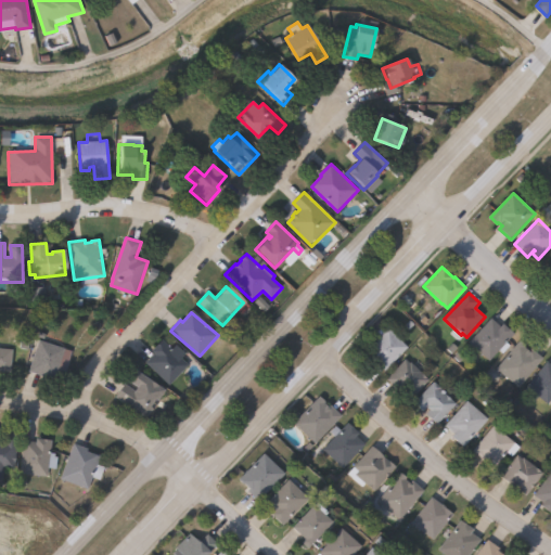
[(491,319),(501,326),(503,324),(515,335),(491,361),(470,343),(491,319)]
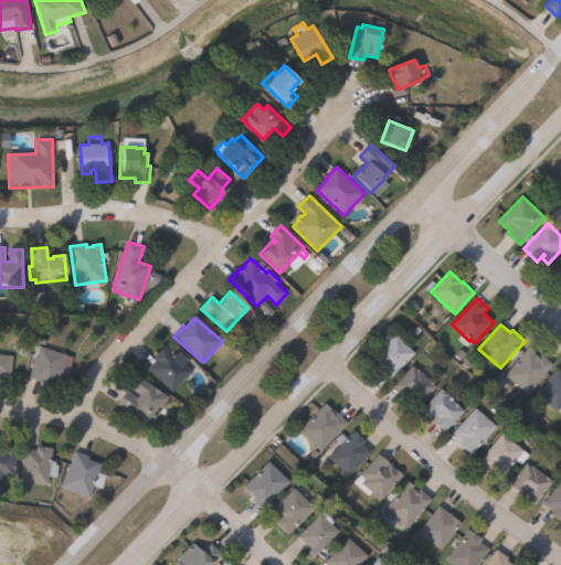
[(394,331),(415,352),(393,375),(380,363),(377,365),(369,358),(379,348),(374,344),(385,332),(390,336),(394,331)]
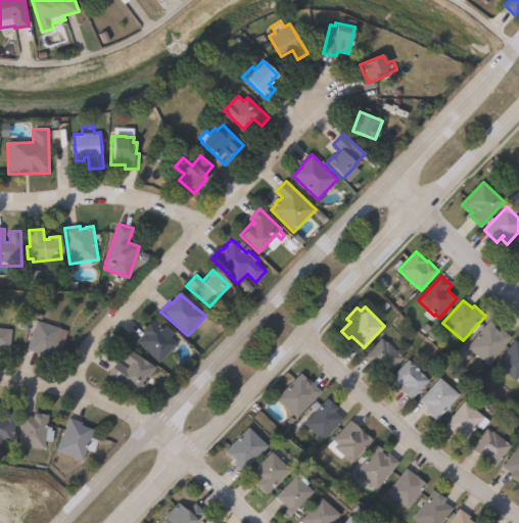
[(178,344),(159,364),(137,342),(145,334),(142,331),(152,320),(178,344)]
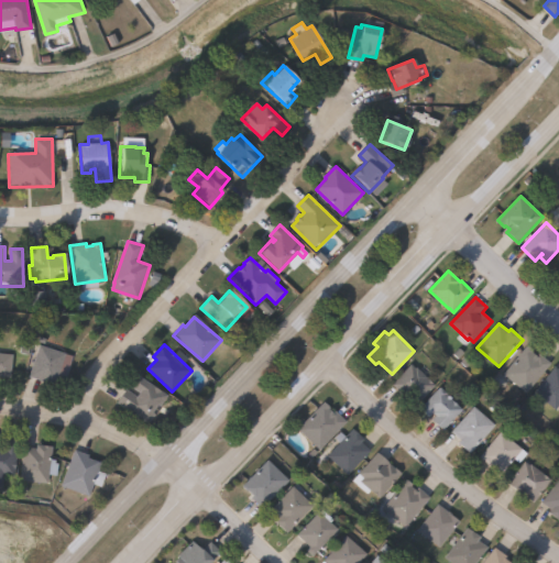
[(74,356),(64,388),(29,376),(40,345),(74,356)]
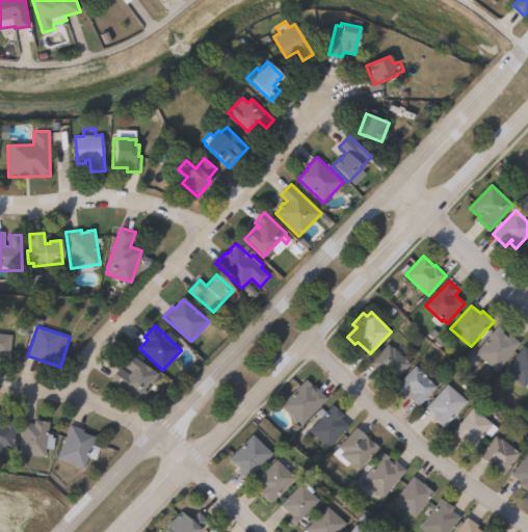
[(503,333),(508,337),(510,334),(522,343),(499,372),(476,354),(498,326),(504,330),(503,333)]
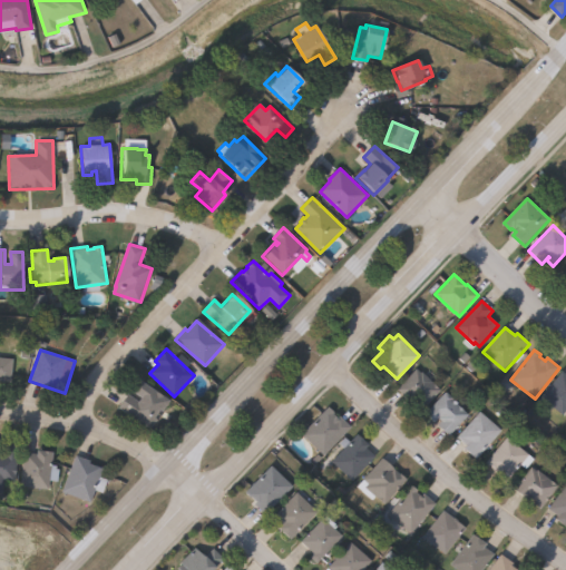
[(0,357),(13,359),(11,381),(0,380),(0,357)]
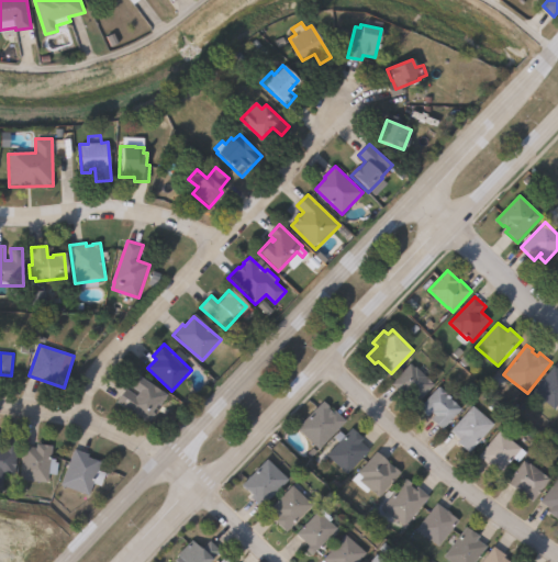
[(410,362),(415,367),(416,364),(435,383),(415,404),(391,382),(410,362)]
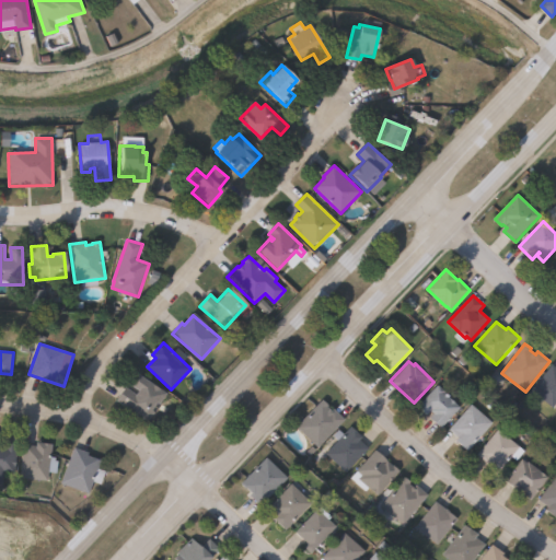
[(555,406),(554,408),(545,400),(541,406),(529,396),(533,391),(532,391),(554,364),(555,365),(555,406)]
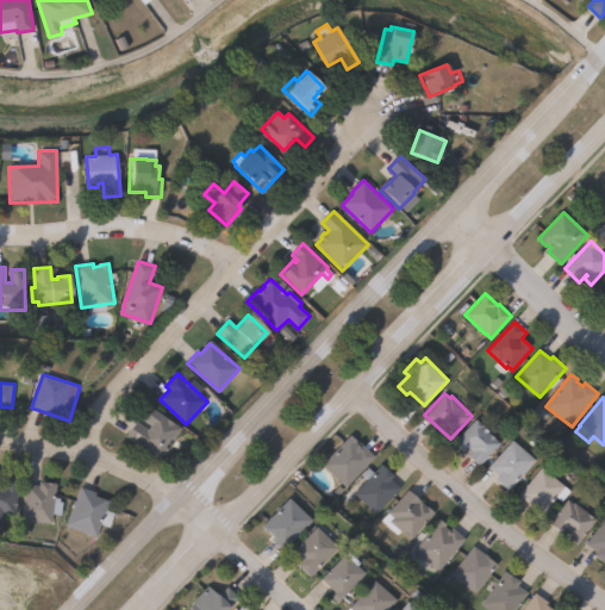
[(182,429),(174,441),(170,439),(166,447),(169,449),(162,459),(128,437),(137,422),(148,429),(151,425),(141,418),(148,408),(182,429)]
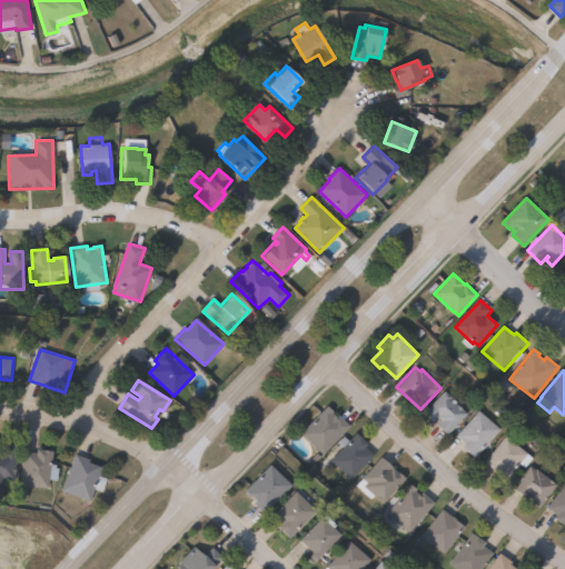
[(467,412),(448,433),(436,423),(440,419),(438,417),(435,420),(425,411),(445,389),(456,399),(455,401),(467,412)]
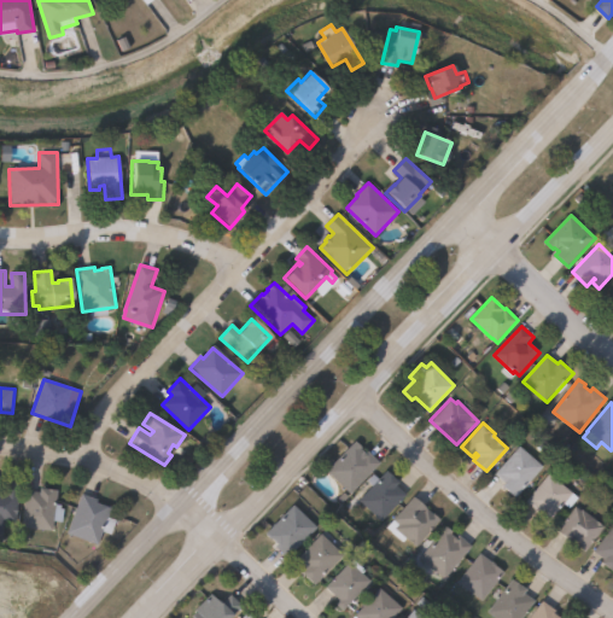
[(356,439),(380,460),(352,491),(328,468),(356,439)]
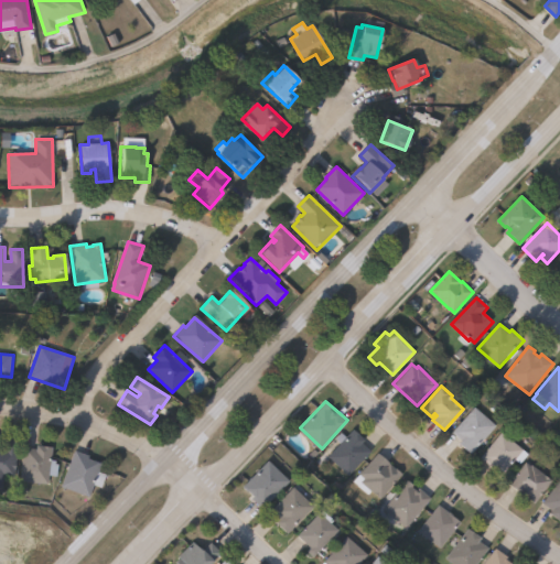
[(496,424),(472,453),(459,442),(462,438),(452,431),(474,405),(496,424)]
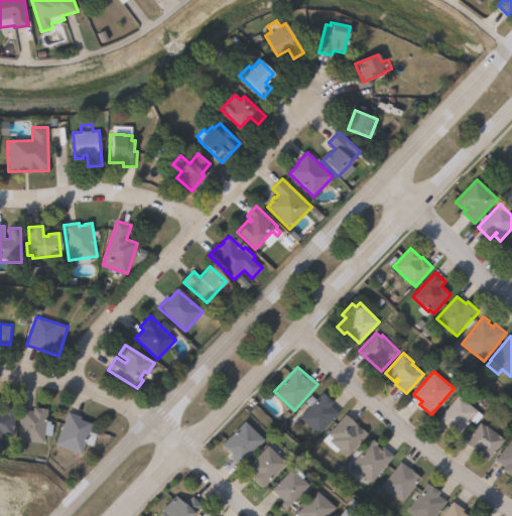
[(340,412),(320,434),(300,417),(324,391),(335,401),(332,404),(340,412)]
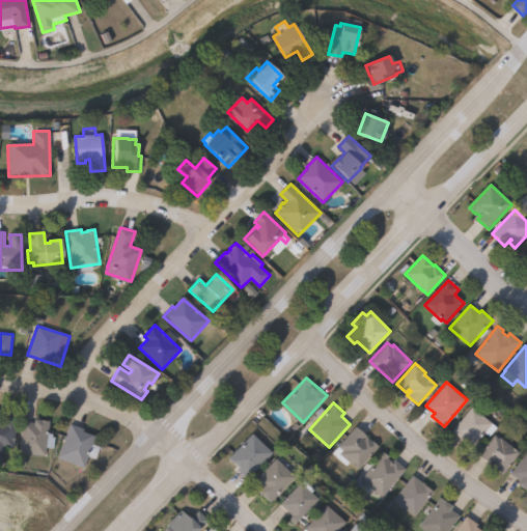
[(497,425),(490,436),(484,431),(472,446),(452,430),(472,406),(497,425)]
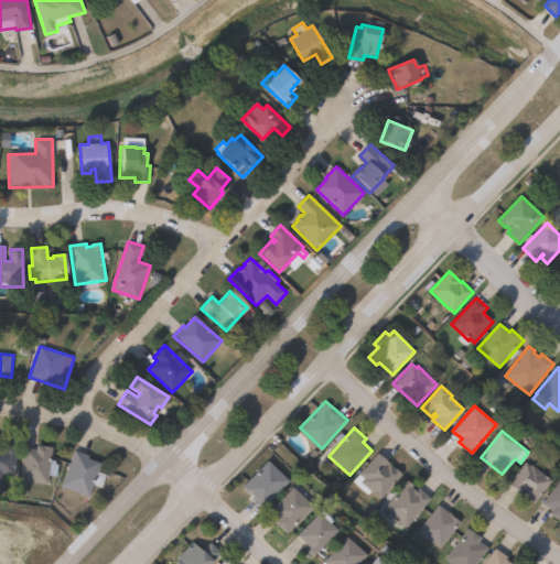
[(0,449),(4,449),(6,438),(18,440),(14,477),(4,476),(2,494),(0,492),(0,449)]
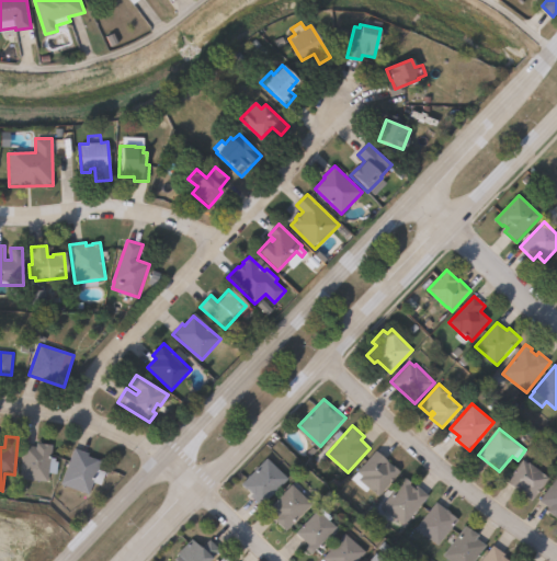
[(54,444),(52,457),(57,457),(56,460),(59,460),(57,472),(50,472),(49,481),(21,478),(25,444),(36,445),(36,442),(54,444)]
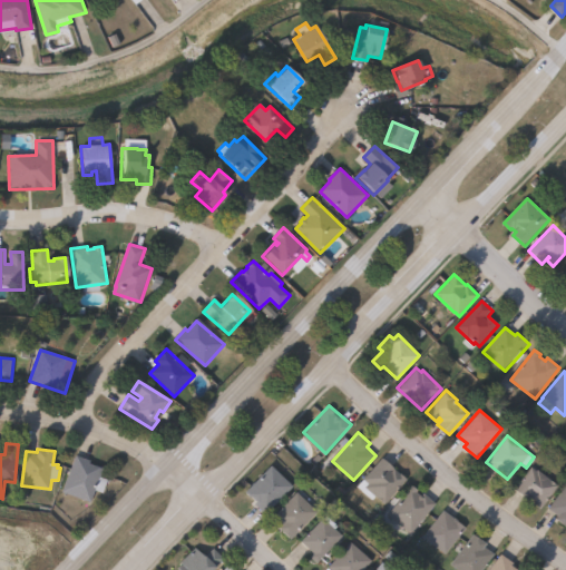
[(108,479),(104,492),(96,489),(91,501),(62,490),(76,454),(90,459),(89,462),(104,468),(100,475),(108,479)]
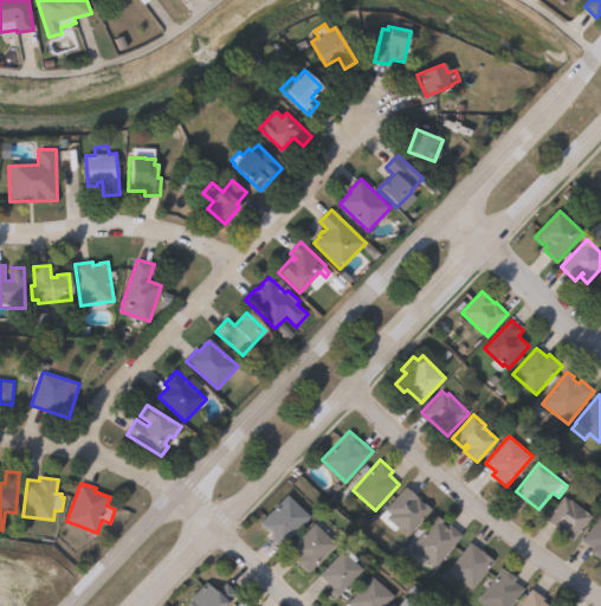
[(433,508),(409,535),(401,528),(398,530),(381,516),(407,485),(433,508)]
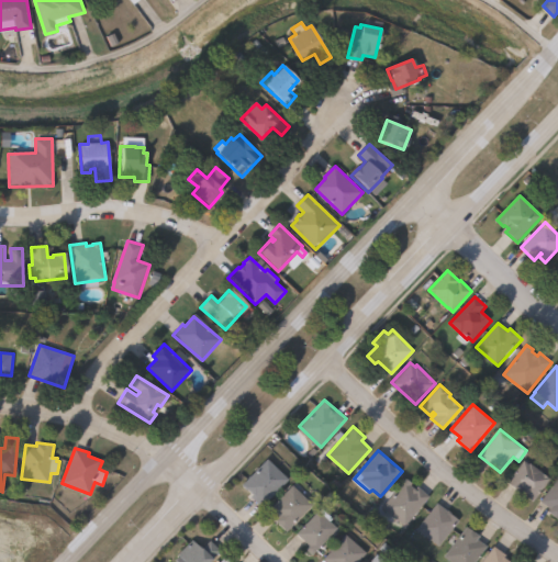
[(288,479),(264,504),(242,483),(266,457),(288,479)]
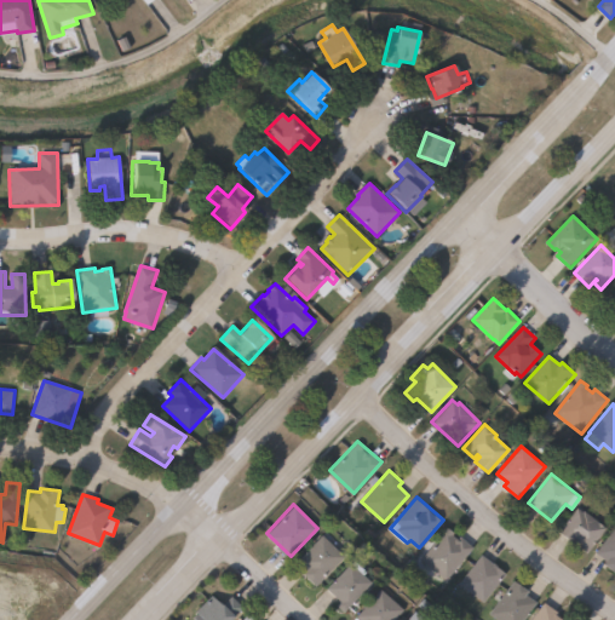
[(578,506),(584,511),(585,510),(607,526),(588,552),(559,532),(578,506)]
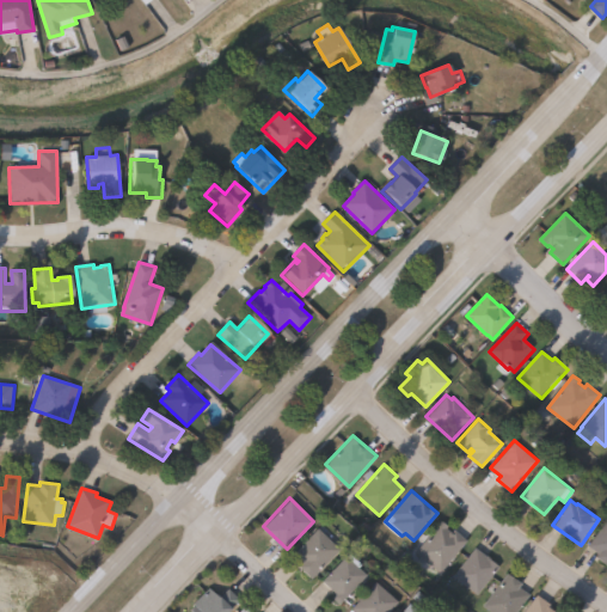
[(448,526),(453,531),(455,528),(468,538),(442,571),(417,552),(442,520),(449,525),(448,526)]
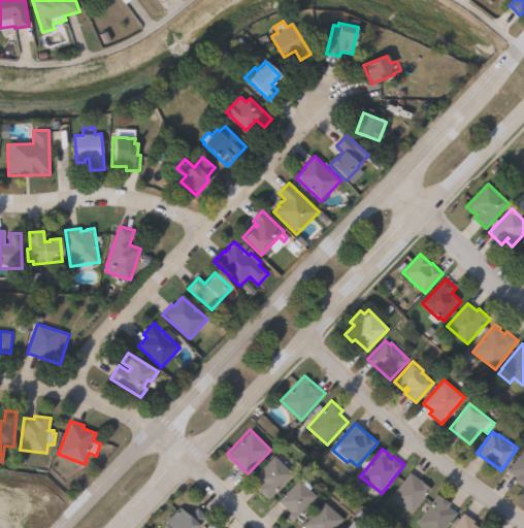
[(523,486),(515,480),(517,476),(508,470),(523,449),(523,486)]
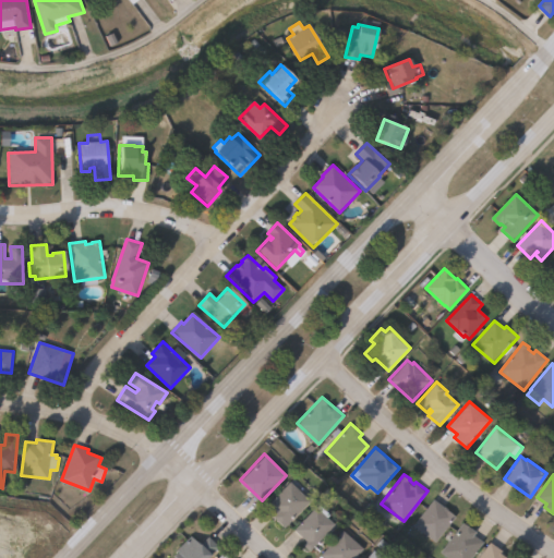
[(310,499),(284,528),(273,517),(276,512),(267,505),(289,481),(310,499)]
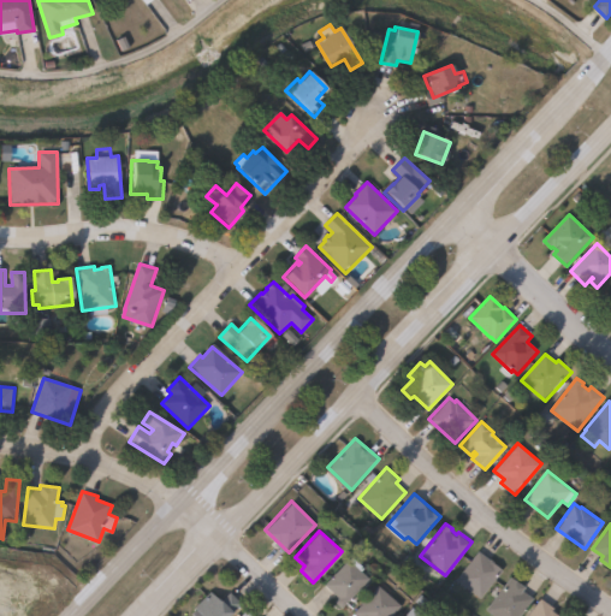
[(504,569),(482,598),(458,579),(480,551),(504,569)]
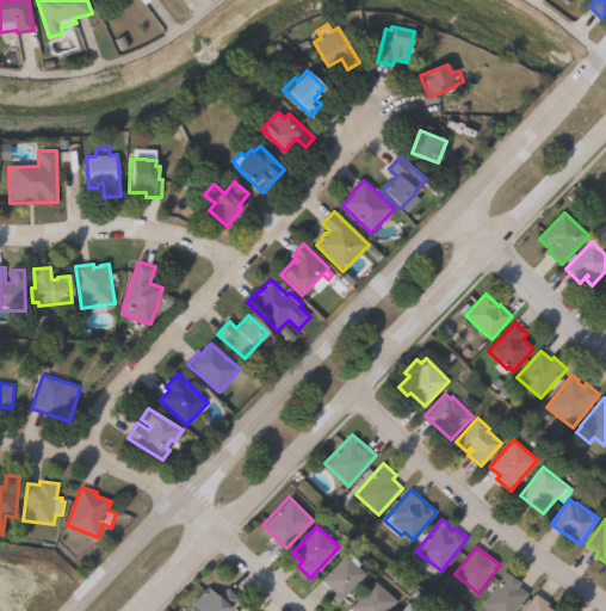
[(348,551),(360,562),(357,566),(366,574),(339,603),(332,596),(335,592),(322,579),(345,554),(346,555),(348,551)]
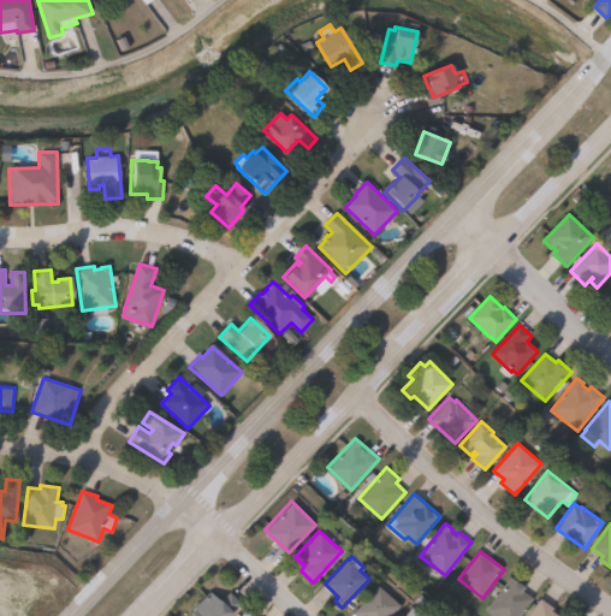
[(526,586),(523,590),(534,597),(521,615),(498,615),(488,609),(497,597),(491,592),(498,584),(504,587),(511,576),(526,586)]
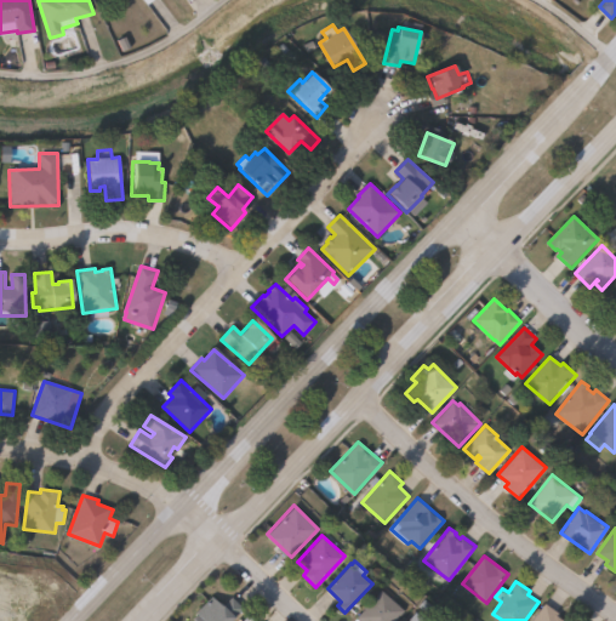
[(405,610),(395,620),(363,620),(358,617),(381,590),(405,610)]
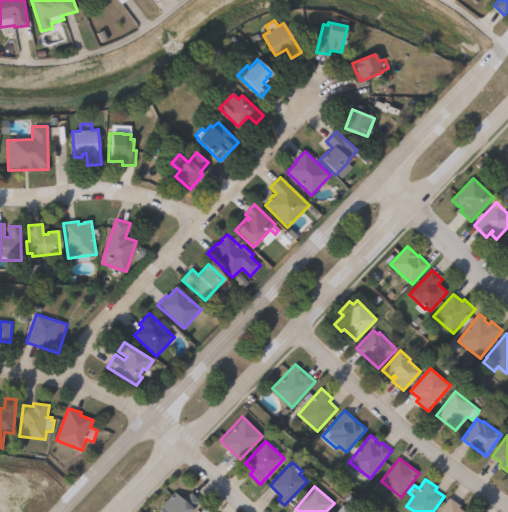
[(192,491),(201,500),(188,511),(164,511),(161,509),(164,506),(162,504),(176,491),(184,499),(192,491)]
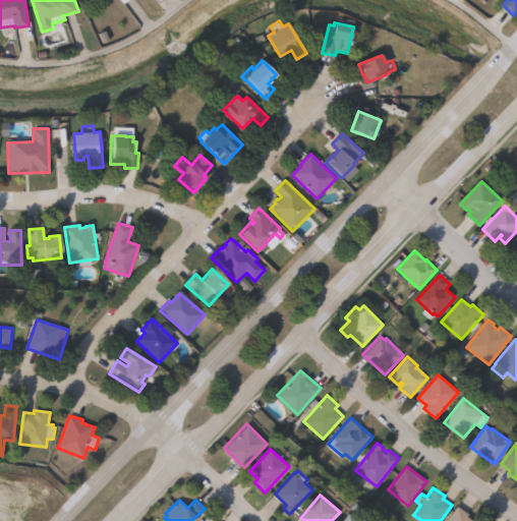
[(447,520),(458,506),(469,514),(467,516),(473,520),(447,520)]
